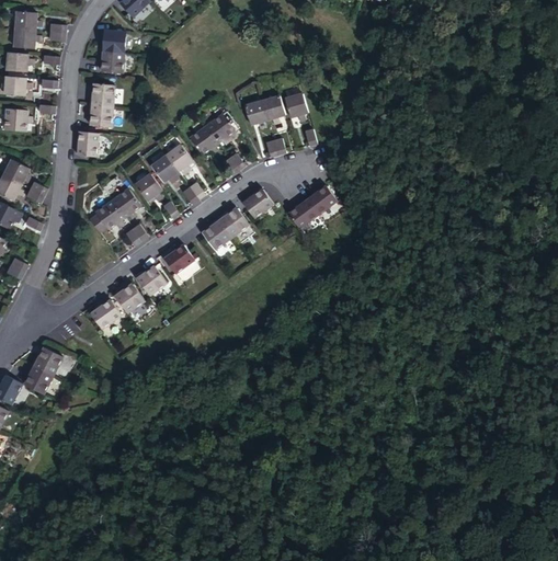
[(132,16),(149,1),(148,0),(123,0),(120,3),(132,16)]
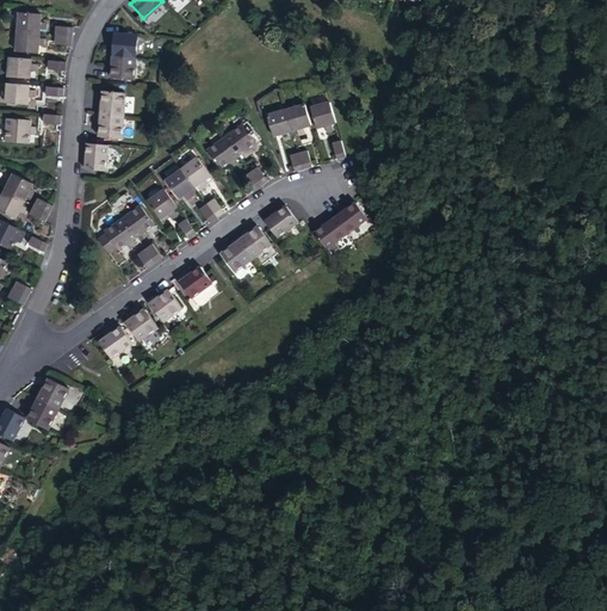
[(18,12),(17,31),(38,34),(38,29),(44,30),(45,24),(38,23),(39,14),(18,12)]
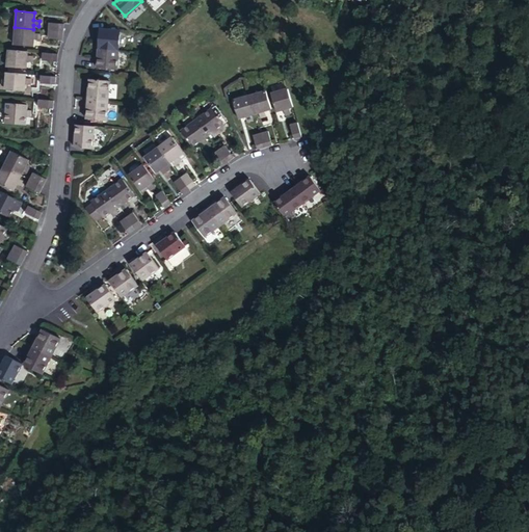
[(48,23),(47,30),(61,31),(62,24),(48,23)]
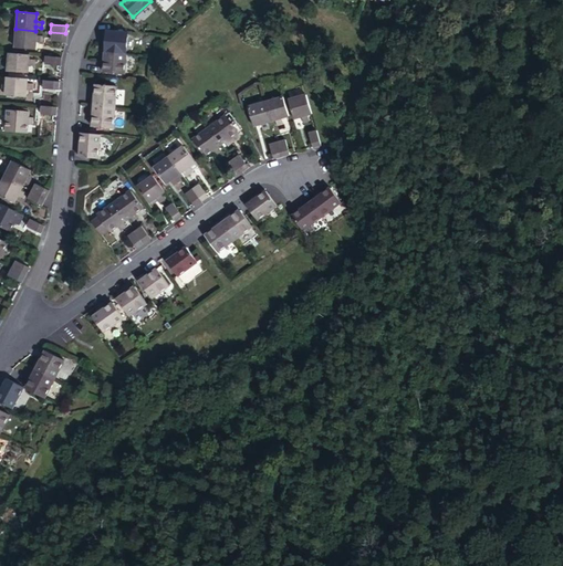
[(35,31),(16,29),(14,46),(33,49),(34,41),(40,41),(41,35),(34,35),(35,31)]
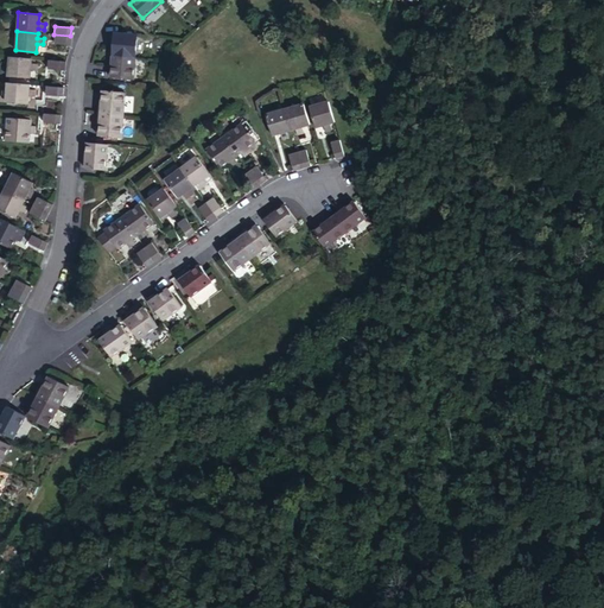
[(110,46),(110,55),(133,56),(134,35),(113,31),(110,46)]
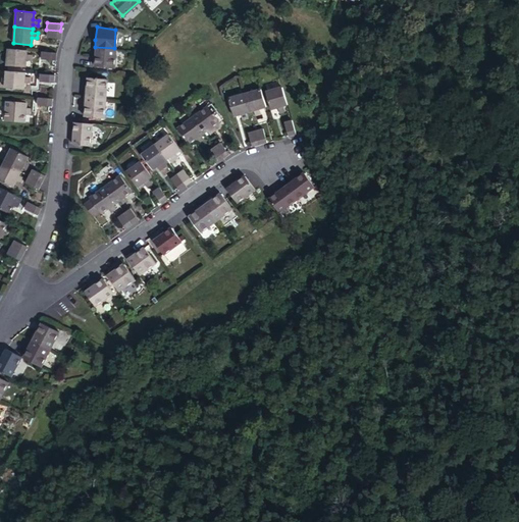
[(60,31),(46,30),(46,37),(59,39),(60,31)]
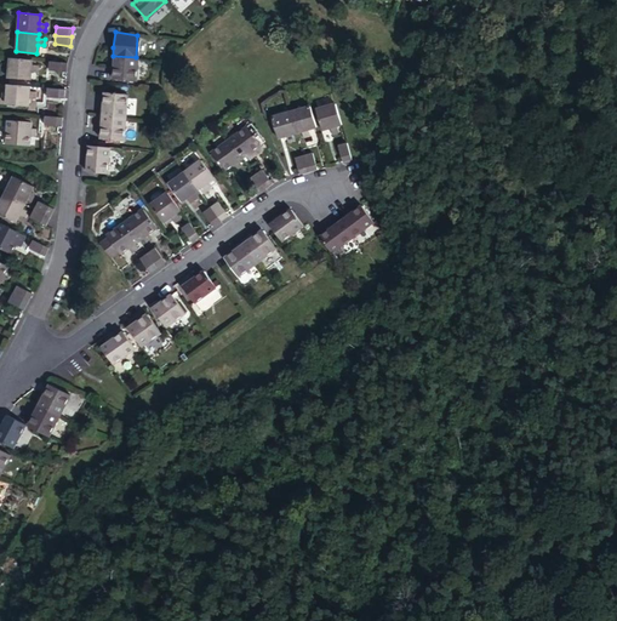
[(136,57),(113,56),(112,64),(110,80),(133,81),(136,57)]
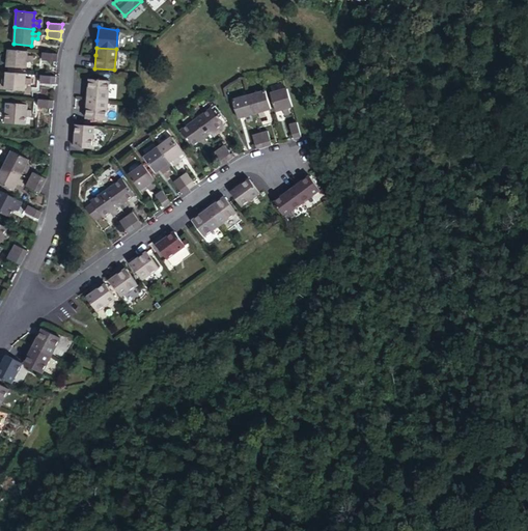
[(26,55),(26,51),(7,50),(6,66),(24,68),(25,60),(30,60),(30,55),(26,55)]
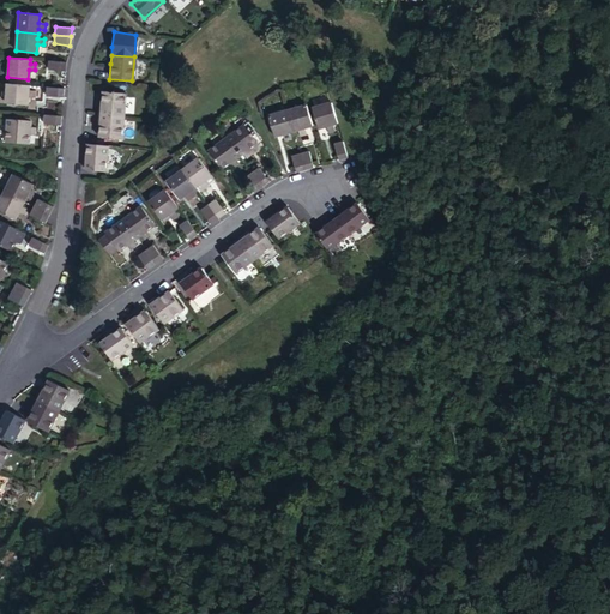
[(64,71),(66,61),(65,62),(48,60),(47,70),(64,71)]
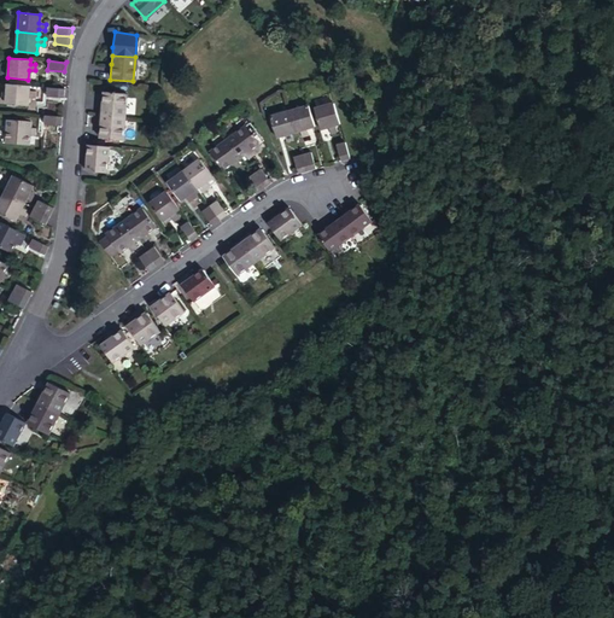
[(27,91),(28,86),(6,83),(5,105),(25,106),(27,97),(33,97),(33,91),(27,91)]
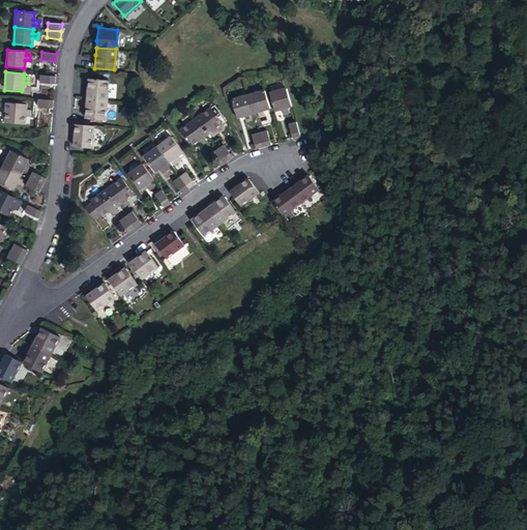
[(53,85),(54,77),(39,75),(38,83),(53,85)]
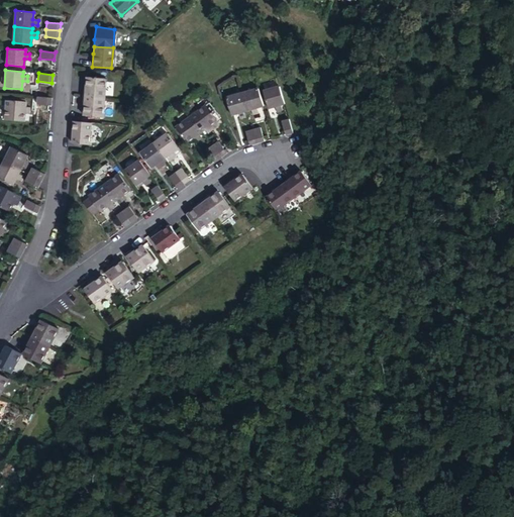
[(84,89),(84,96),(102,97),(104,78),(85,77),(84,89)]
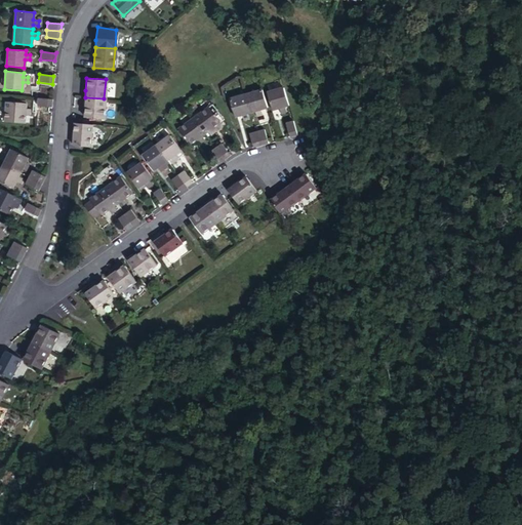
[(287,105),(282,87),(266,92),(271,110),(278,108),(279,112),(285,111),(283,107),(287,105)]
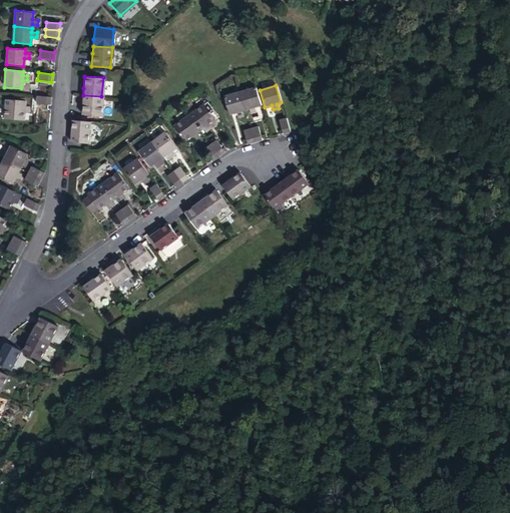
[(238,93),(243,109),(247,108),(248,112),(252,111),(251,107),(260,105),(255,88),(238,93)]
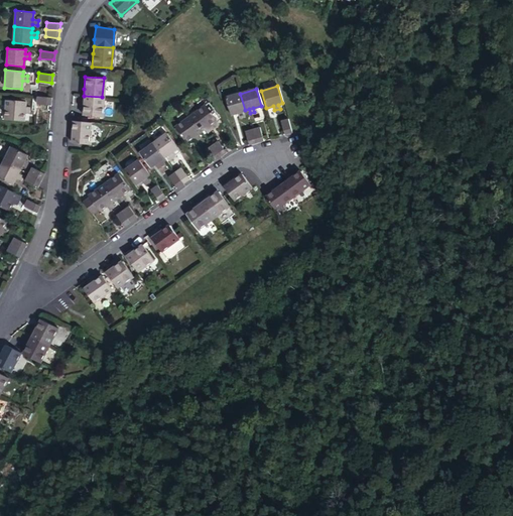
[(241,111),(245,110),(240,94),(224,98),(229,115),(236,113),(237,117),(242,115),(241,111)]
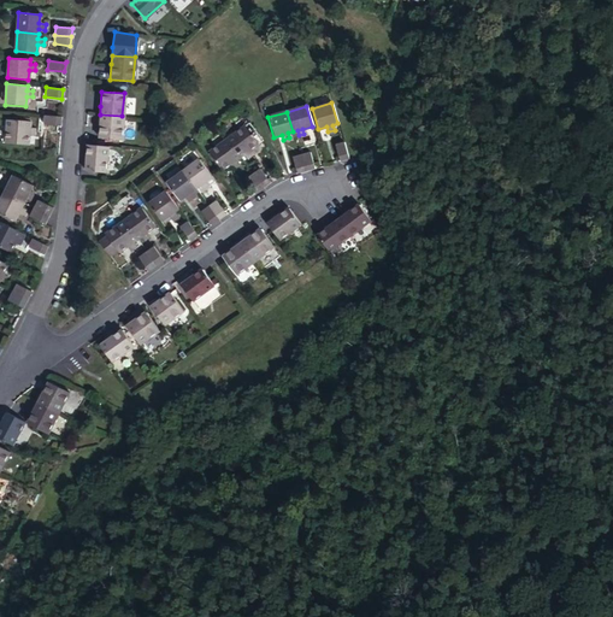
[(122,116),(100,115),(99,122),(98,137),(121,140),(122,116)]
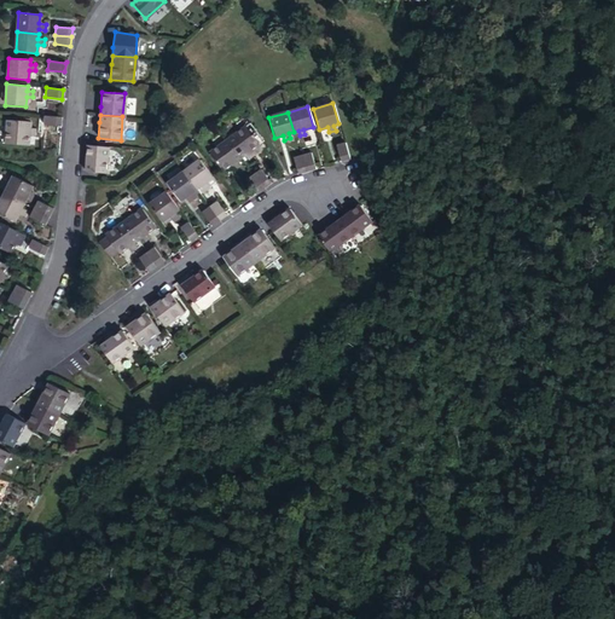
[(59,127),(61,117),(44,116),(42,125),(59,127)]
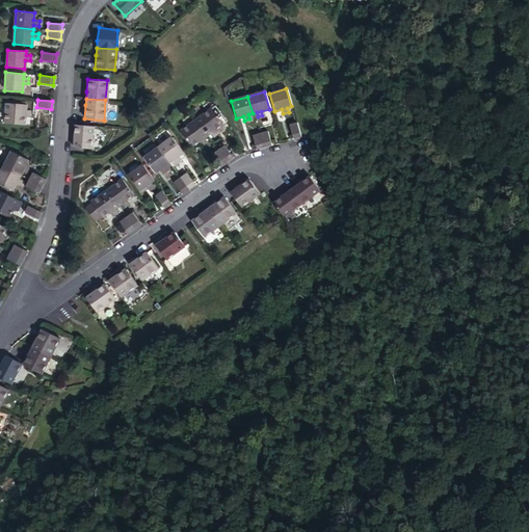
[(24,109),(25,105),(5,103),(3,123),(23,125),(24,113),(29,114),(29,109),(24,109)]
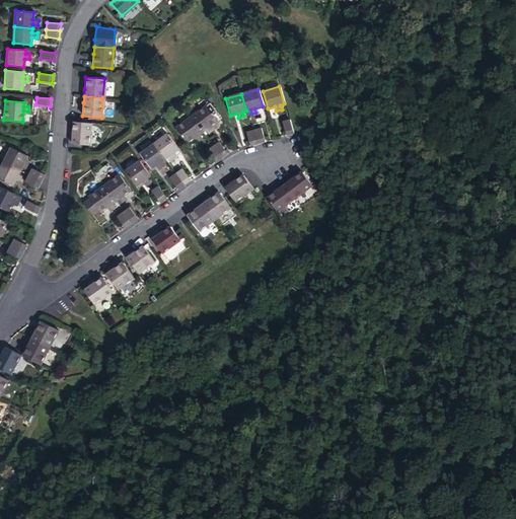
[(205,105),(190,117),(200,132),(203,130),(206,134),(211,131),(207,127),(215,121),(205,105)]
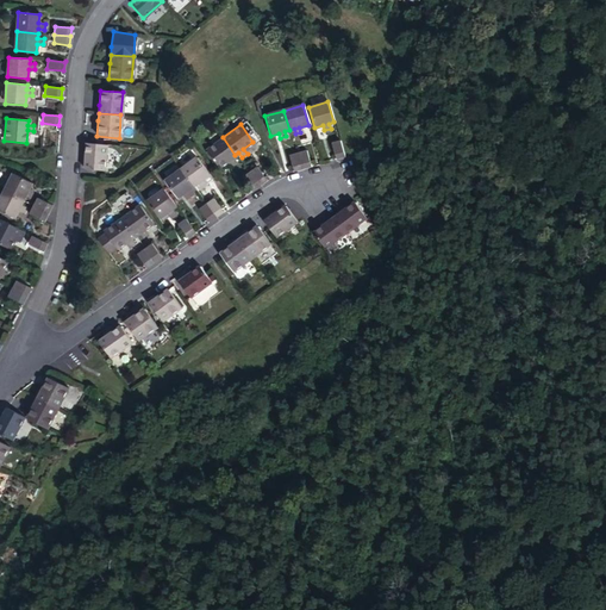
[(235,155),(223,137),(205,150),(217,168),(227,161),(231,166),(235,163),(231,157),(235,155)]
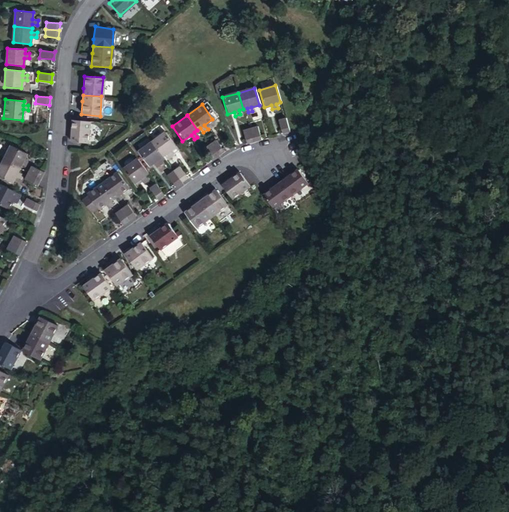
[(281,134),(289,132),(284,118),(277,120),(281,134)]
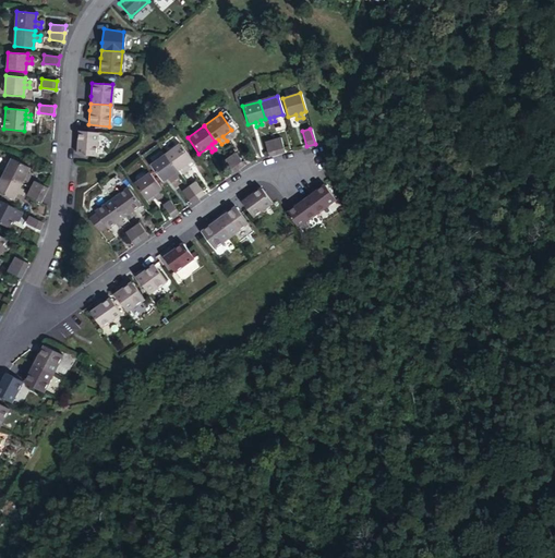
[(234,134),(231,130),(222,136),(227,141),(234,134)]
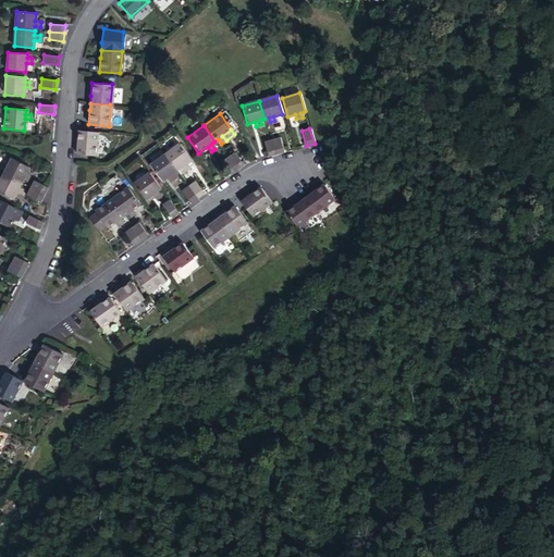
[(94,156),(97,132),(78,131),(76,148),(76,153),(94,156)]
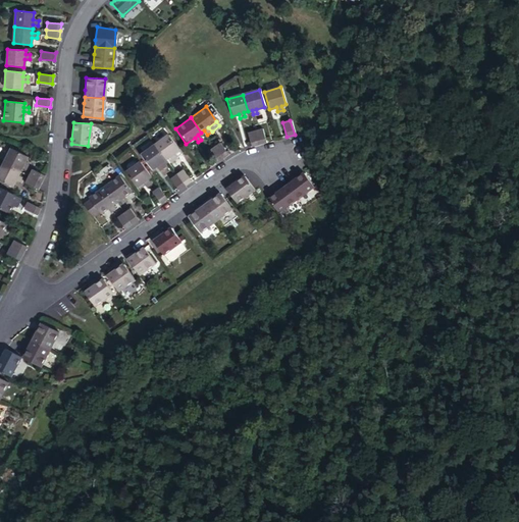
[(261,128),(254,131),(258,145),(265,143),(261,128)]
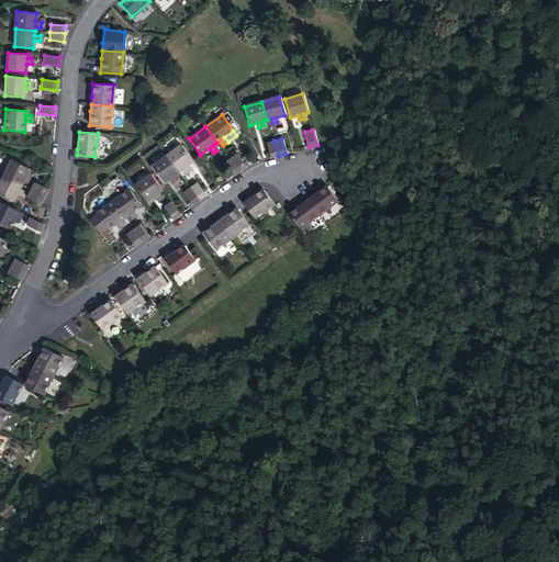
[(278,156),(274,141),(265,143),(269,158),(278,156)]
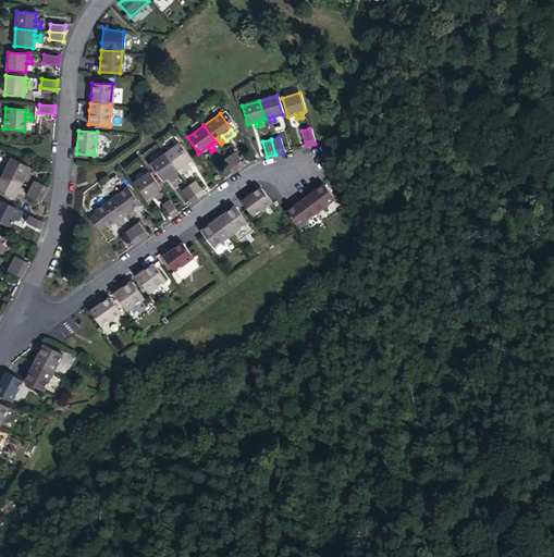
[(179,145),(164,155),(175,170),(179,168),(182,173),(186,170),(183,164),(191,160),(179,145)]
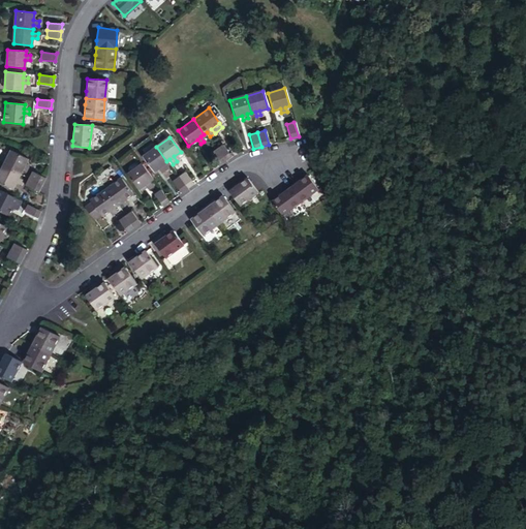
[(221,145),(215,149),(223,161),(230,157),(221,145)]
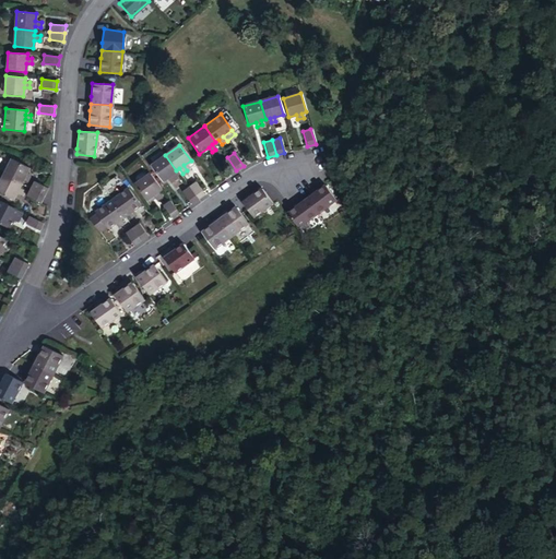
[(176,170),(165,155),(150,166),(162,181),(168,177),(172,181),(176,178),(173,174),(176,170)]
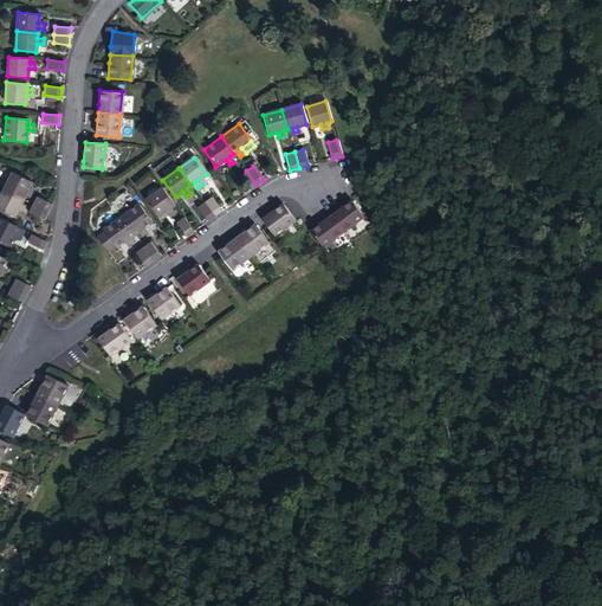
[(256,185),(246,171),(238,176),(248,189),(256,185)]
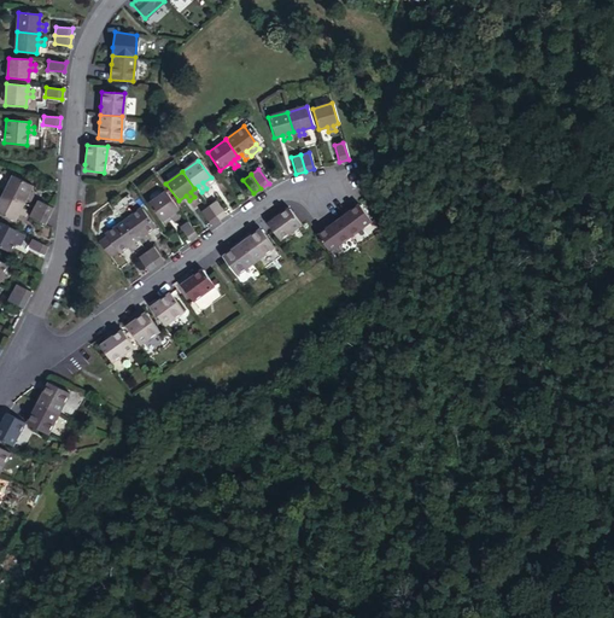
[(12,176),(3,193),(23,203),(24,199),(29,202),(33,197),(27,193),(31,186),(12,176)]
